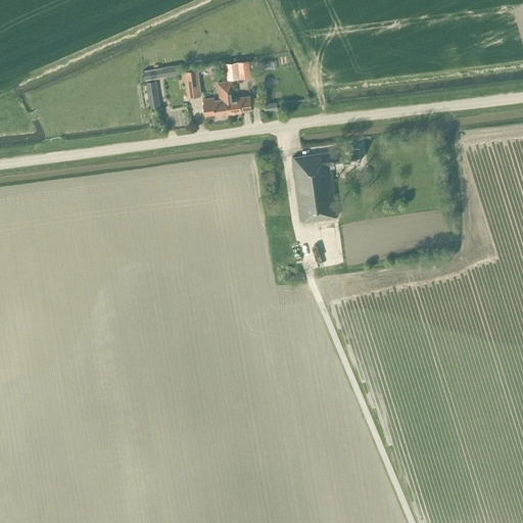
[(240,78),(238,61),(226,62),(227,79),(240,78)]
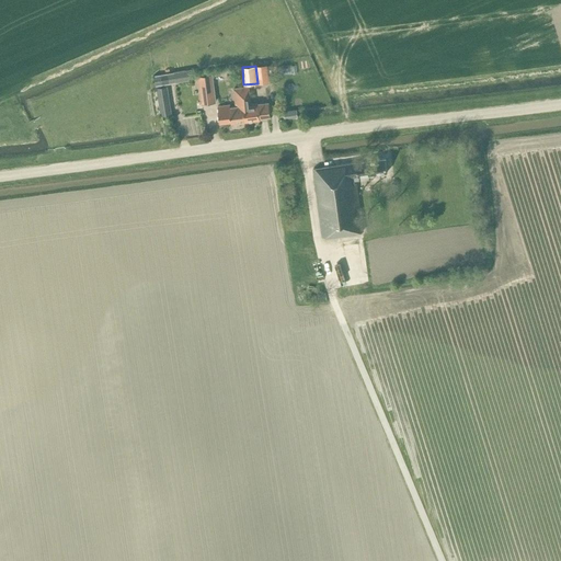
[(192,69),(155,75),(156,86),(193,79),(192,69)]
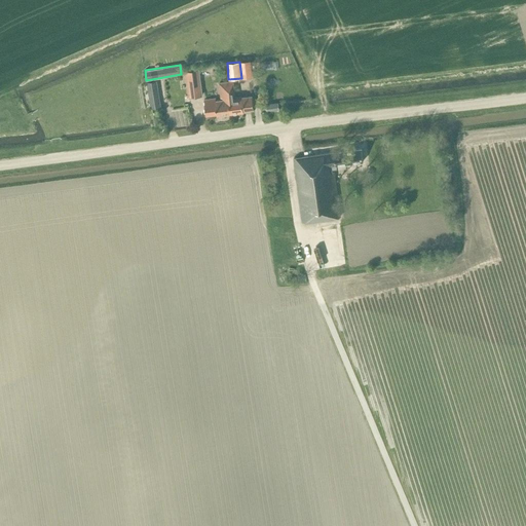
[(202,96),(199,69),(185,71),(188,98),(202,96)]
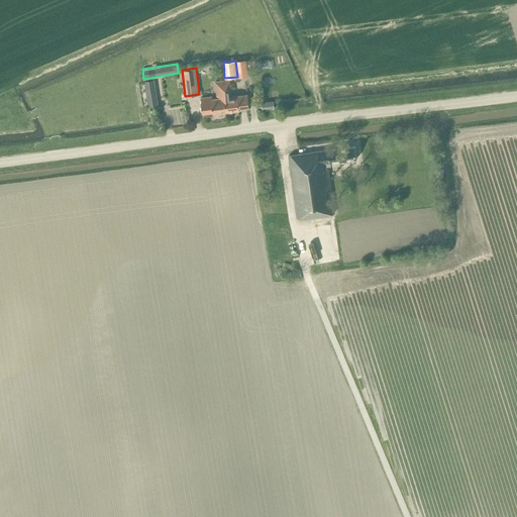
[(154,79),(143,81),(147,106),(159,104),(154,79)]
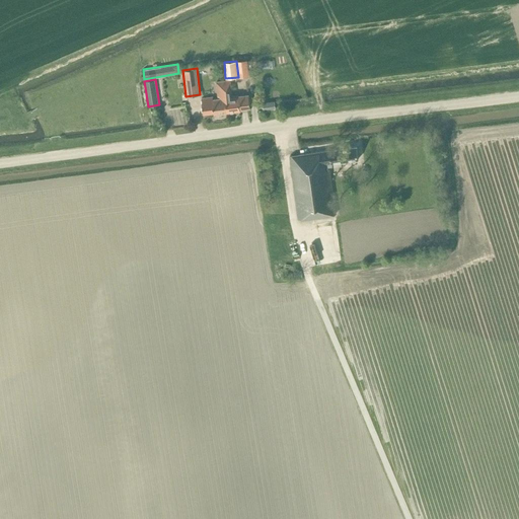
[(214,114),(227,112),(223,81),(216,82),(218,96),(220,96),(220,98),(212,99),(212,97),(201,98),(203,115),(214,113),(214,114)]
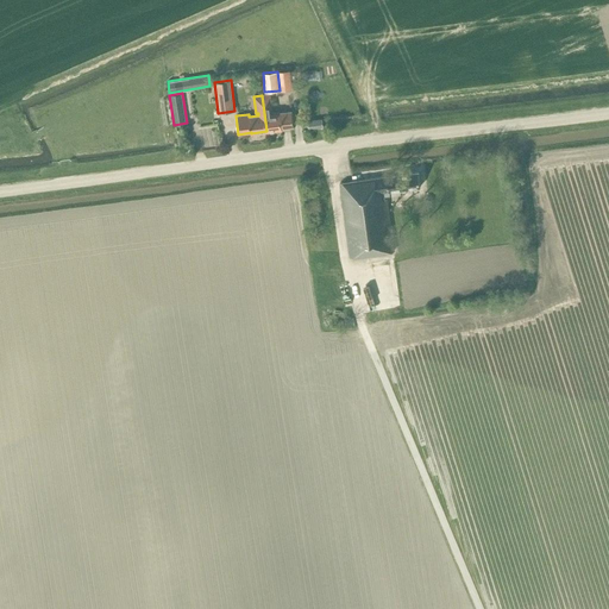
[(270,95),(262,95),(267,131),(282,130),(282,129),(294,126),(292,111),(272,113),(270,95)]
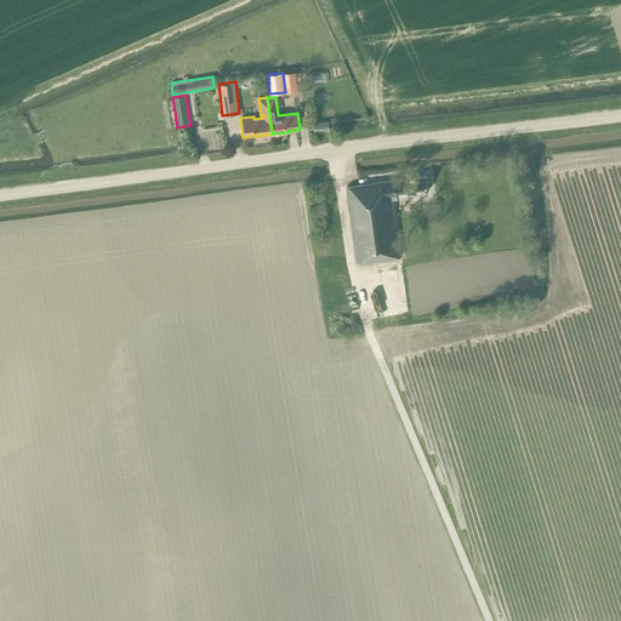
[(328,121),(314,123),(314,126),(315,132),(329,130),(328,121)]
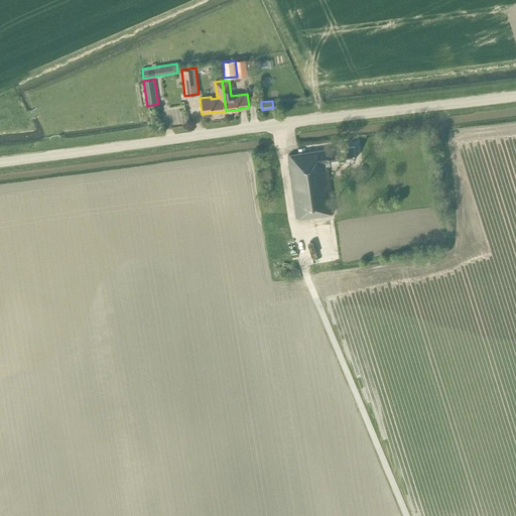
[(296,218),(334,213),(327,166),(330,165),(330,162),(356,158),(354,145),(327,149),(288,155),(296,218)]
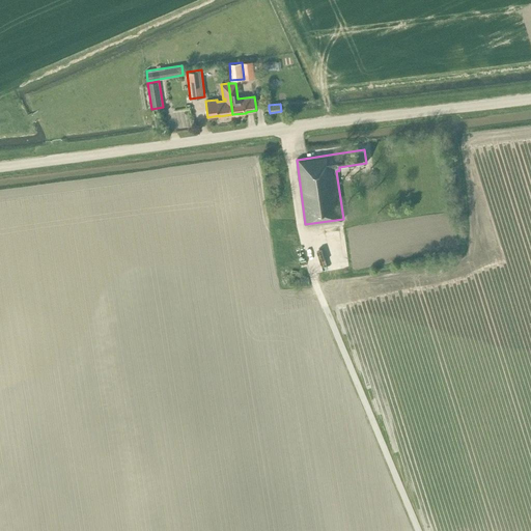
All buildings are outlined.
